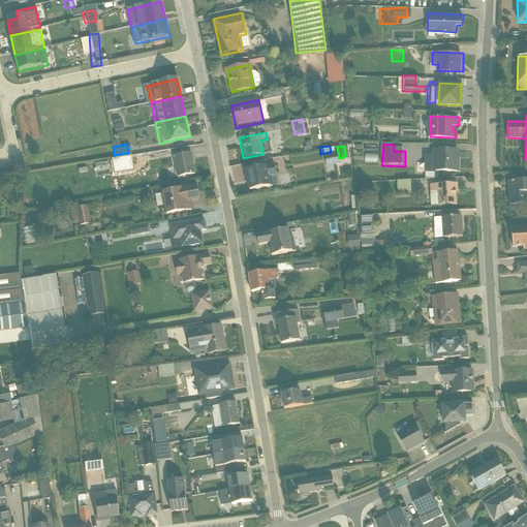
[(459,172),(460,150),(434,149),(433,171),(459,172)]
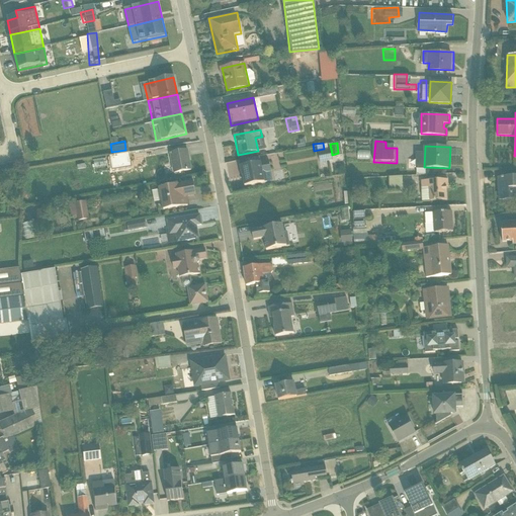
[(174,174),(193,170),(189,149),(170,153),(174,174)]
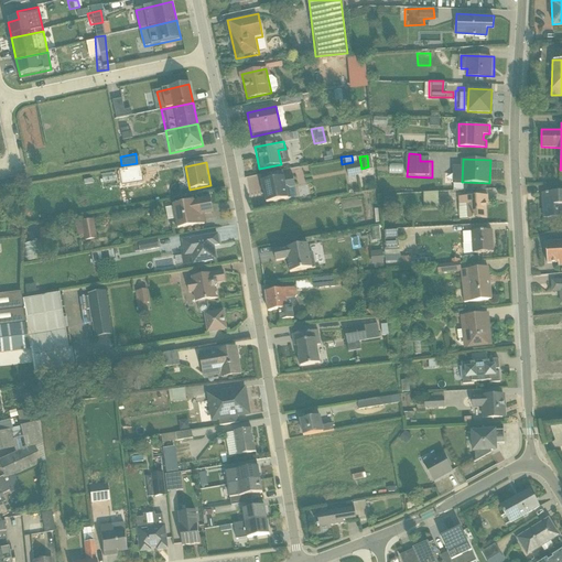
[(358,164),(343,163),(343,173),(357,174),(358,164)]
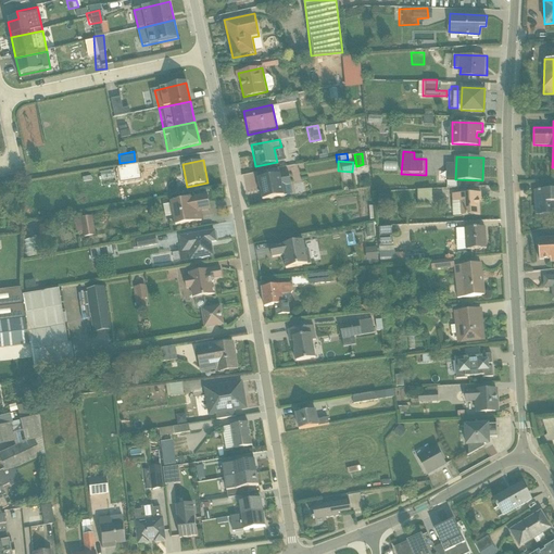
[(124,180),(141,178),(140,162),(123,163),(124,180)]
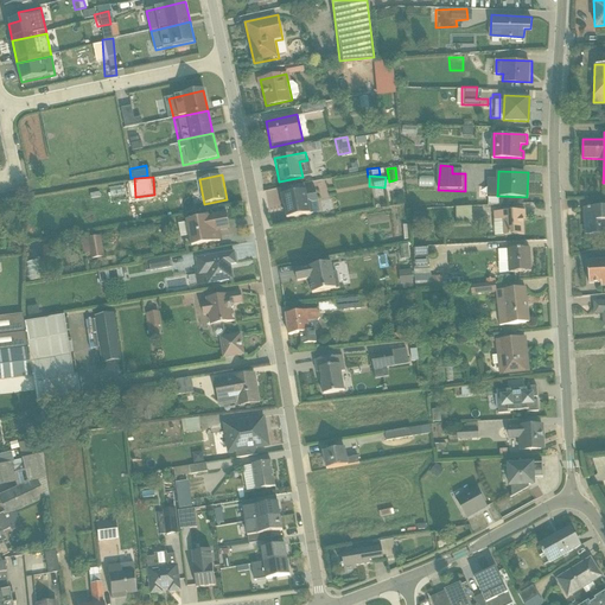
[(314,212),(312,203),(320,201),(318,189),(281,196),(285,218),(314,212)]
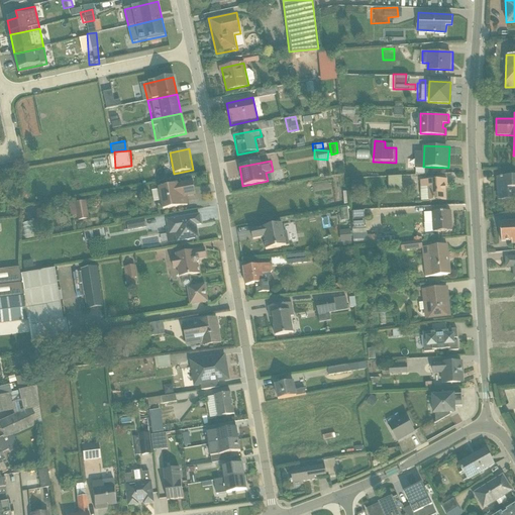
[(385,187),(399,187),(399,174),(385,174),(385,187)]
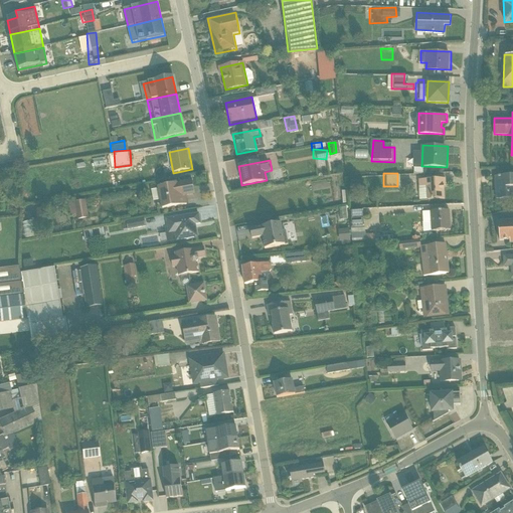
[(512,173),(495,174),(496,198),(510,197),(510,187),(512,187),(512,173)]
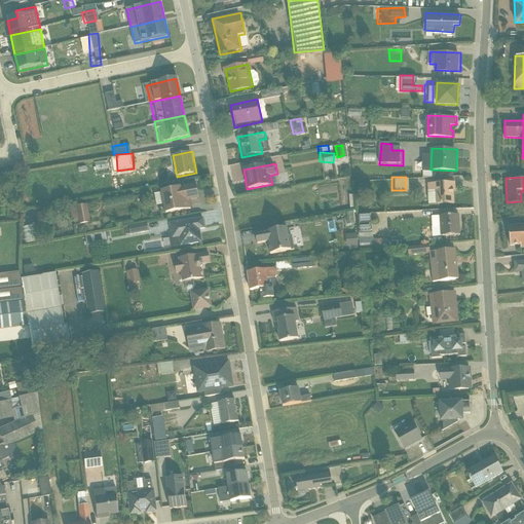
[(457,202),(456,182),(429,183),(431,204),(457,202)]
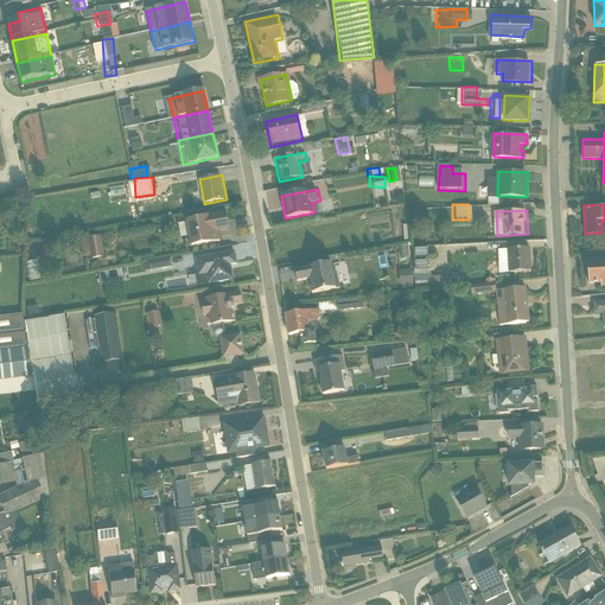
[(231,229),(228,211),(185,218),(190,247),(222,241),(221,231),(231,229)]
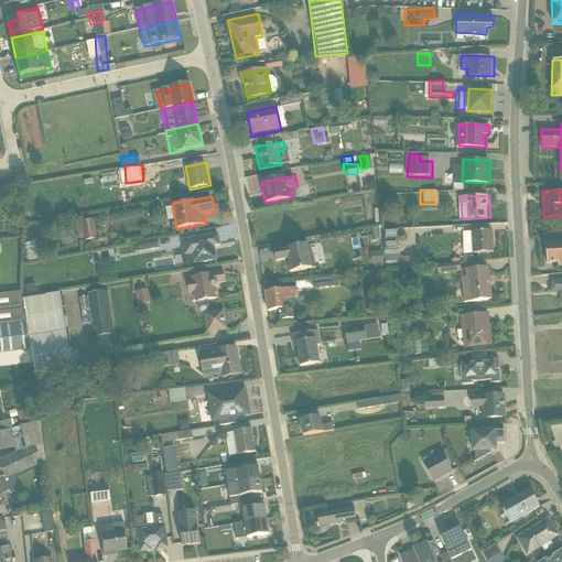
[(82,234),(82,238),(90,238),(88,219),(72,220),(73,234),(82,234)]
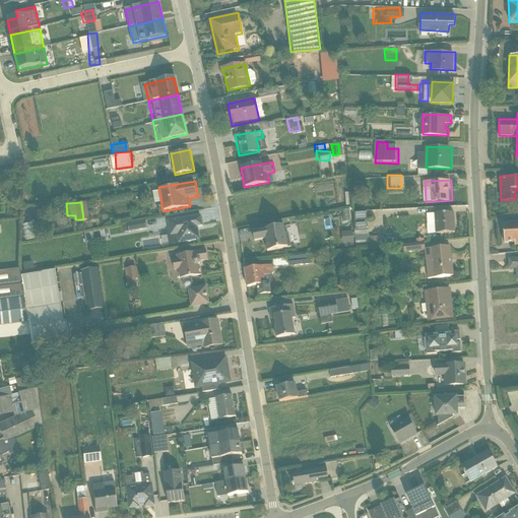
[(351,239),(364,239),(363,209),(351,210),(351,239)]
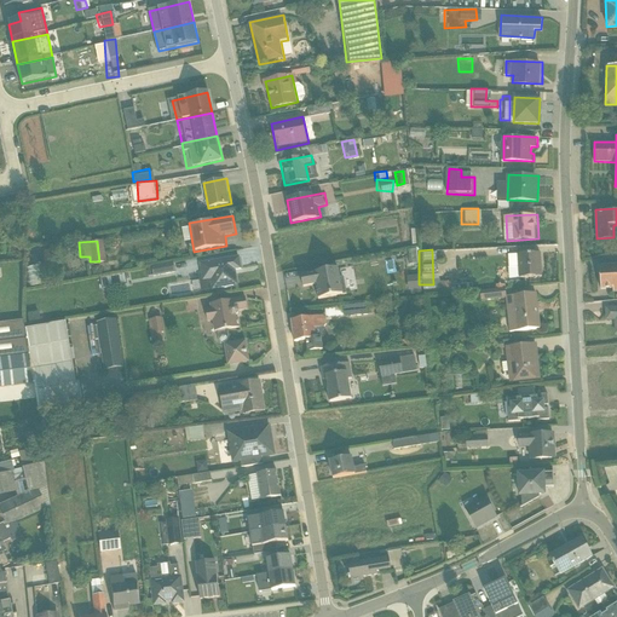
[(508,277),(543,277),(543,254),(508,254),(508,277)]
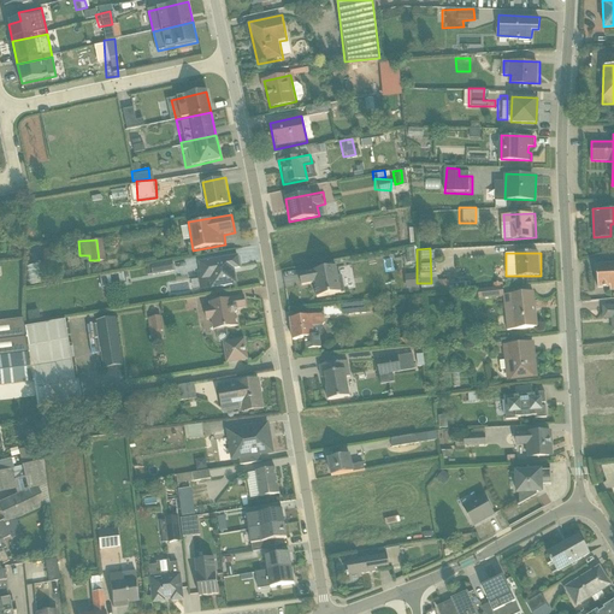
[(242,267),(240,255),(200,261),(204,281),(212,279),(213,288),(238,283),(235,267),(242,267)]
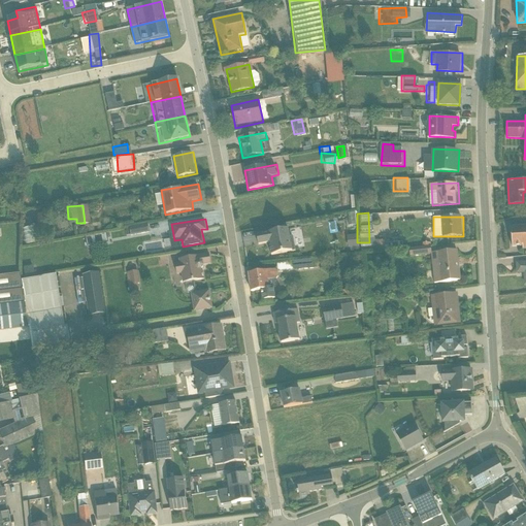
[(512,249),(525,248),(525,225),(512,226),(512,249)]
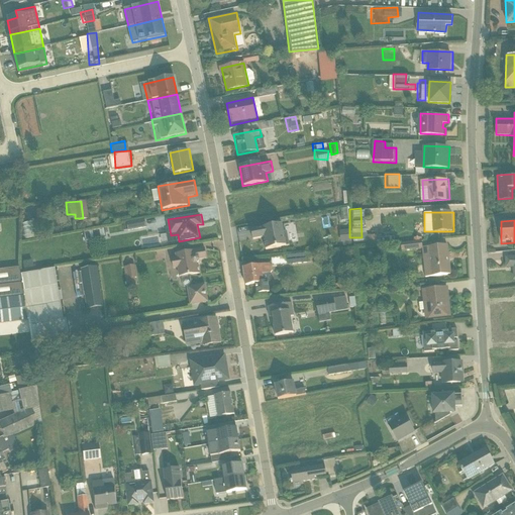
[(28,237),(28,221),(17,222),(18,238),(28,237)]
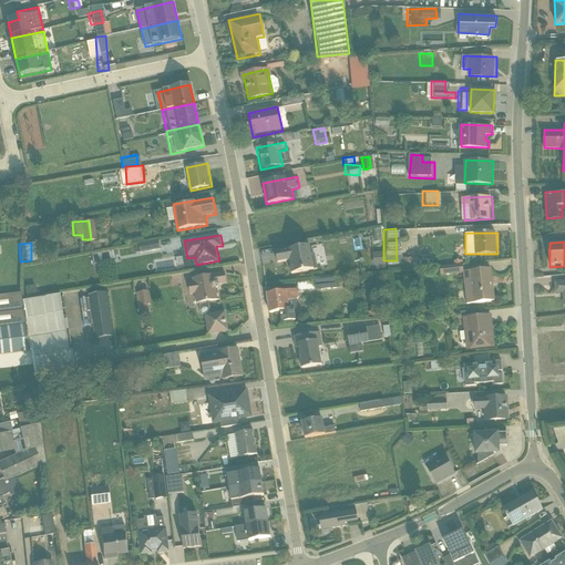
[(135,244),(125,245),(126,255),(137,254),(135,244)]
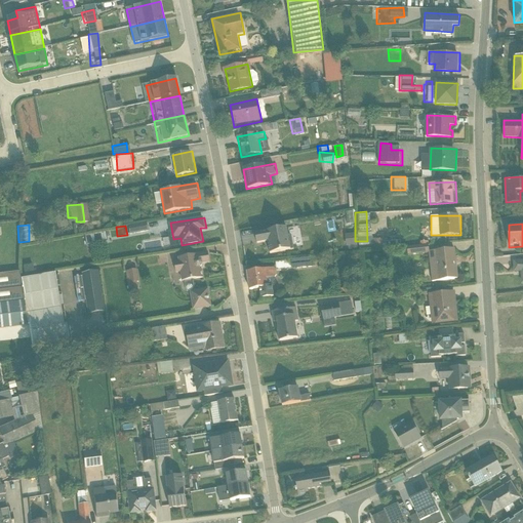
[(270,252),(290,248),(286,227),(254,234),(256,244),(268,241),(270,252)]
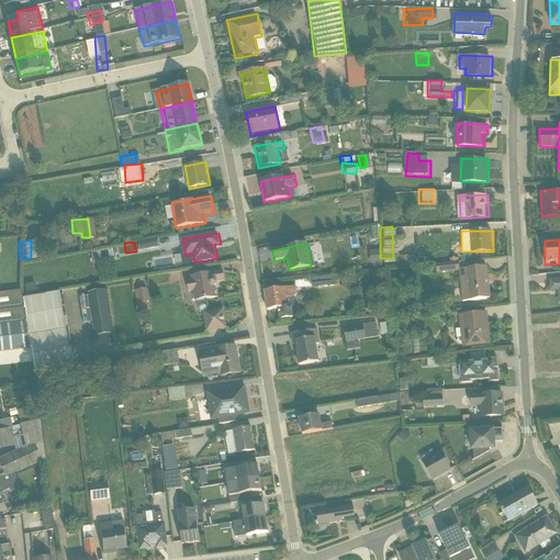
[(87,250),(89,260),(110,256),(108,246),(87,250)]
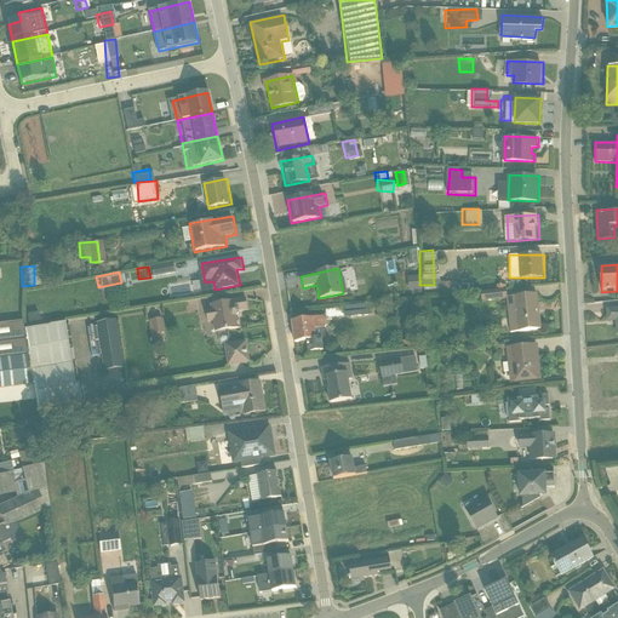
[(502,297),(501,286),(478,287),(478,298),(502,297)]
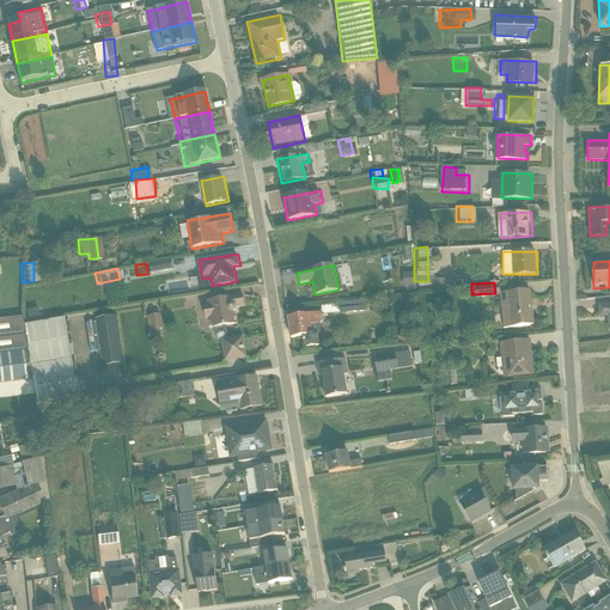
[(505,327),(536,323),(531,290),(501,292),(505,327)]
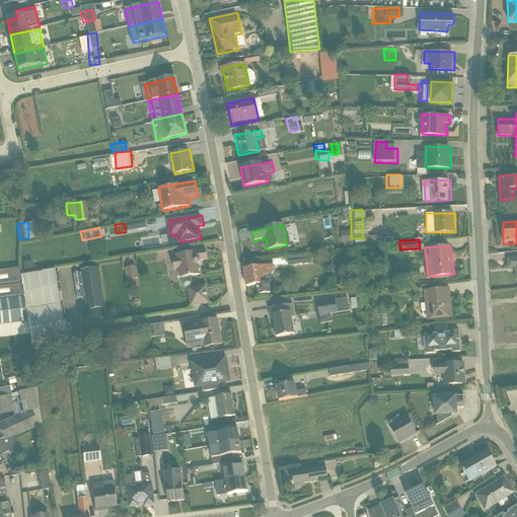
[(208,260),(207,249),(176,253),(176,257),(171,259),(174,279),(202,275),(200,261),(208,260)]
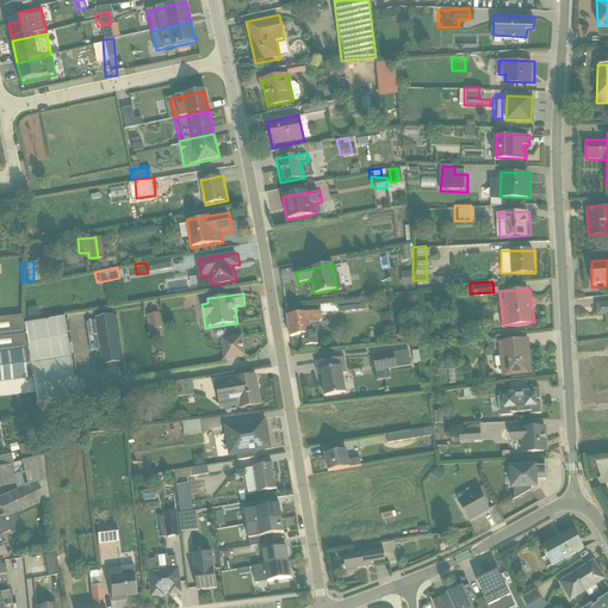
[(335,310),(357,309),(357,297),(335,298),(335,310)]
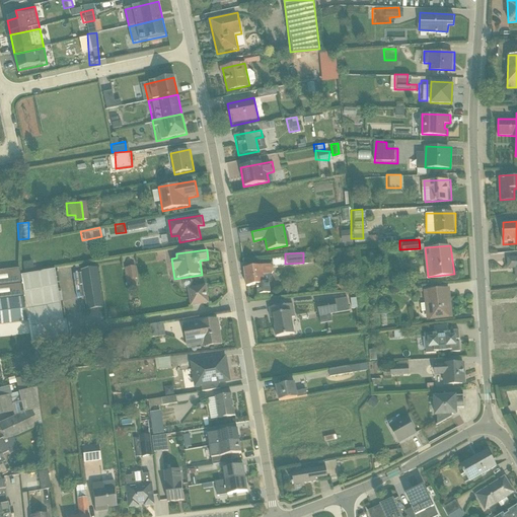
[(516,280),(516,256),(508,257),(509,269),(516,268),(516,280)]
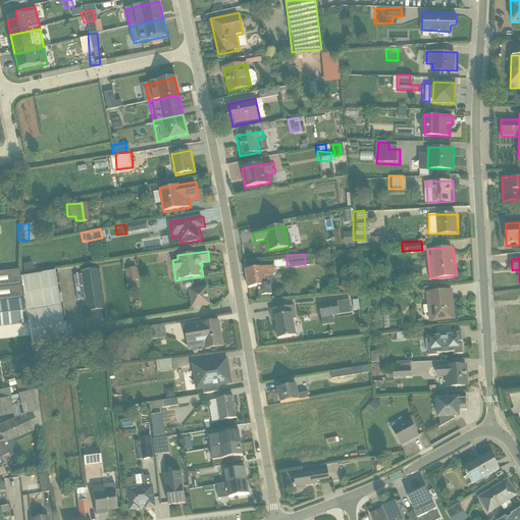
[(275,275),(274,266),(246,269),(248,288),(267,284),(266,276),(275,275)]
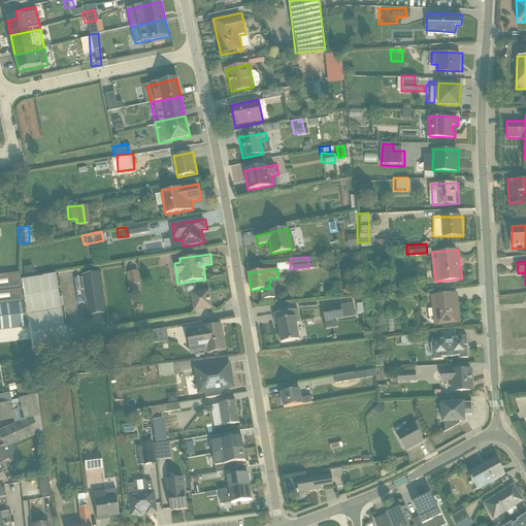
[(132,270),(123,271),(125,289),(134,288),(132,270)]
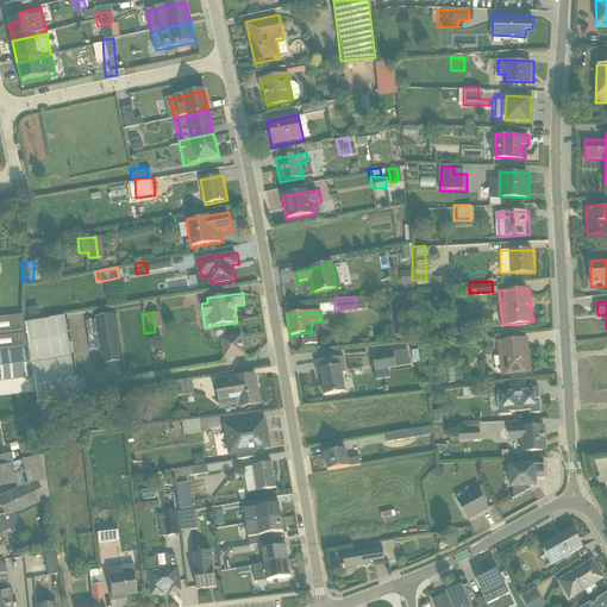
[(17,313),(0,314),(0,375),(26,371),(29,389),(73,385),(63,314),(18,320),(17,313)]
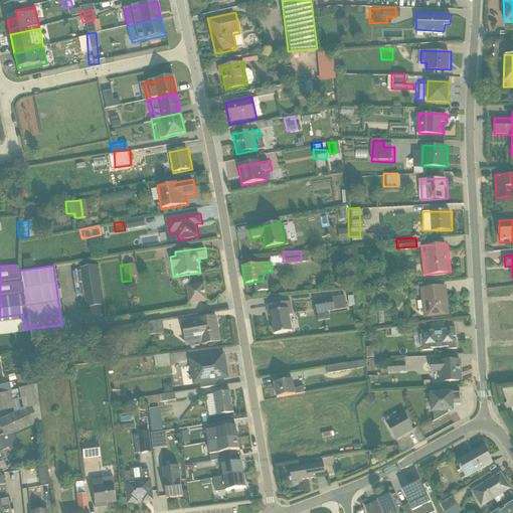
[(98,304),(94,265),(76,266),(80,306),(98,304)]
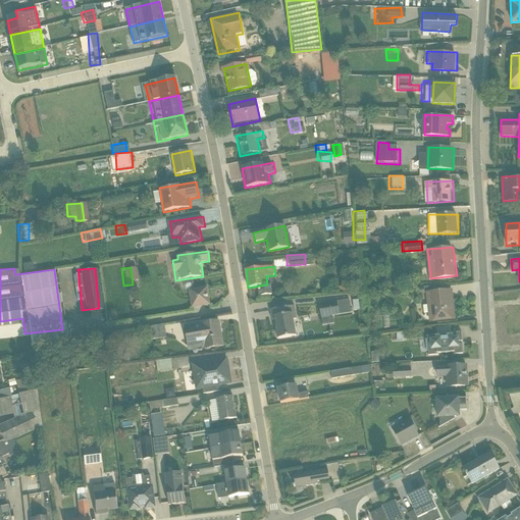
[(193,308),(211,305),(208,287),(191,290),(193,308)]
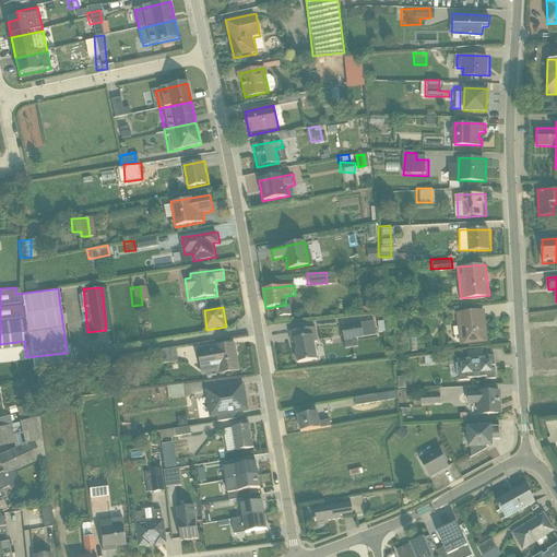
[(460,344),(489,341),(486,309),(457,312),(460,344)]
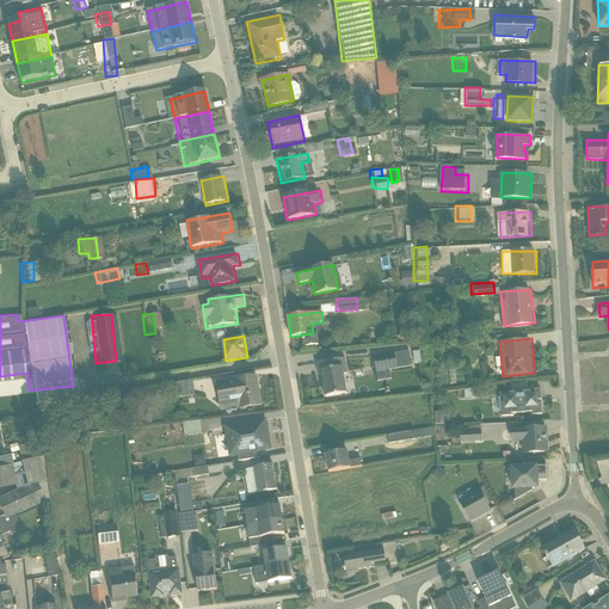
[(369,355),(373,369),(407,361),(404,346),(369,355)]
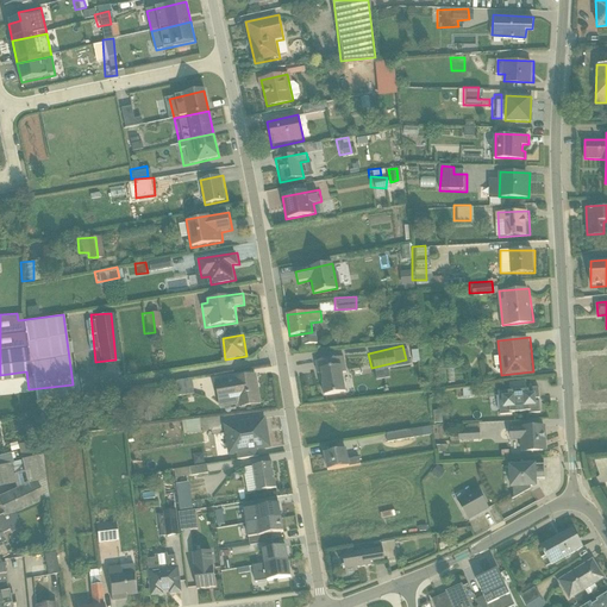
[(324,395),(346,392),(343,367),(320,370),(324,395)]
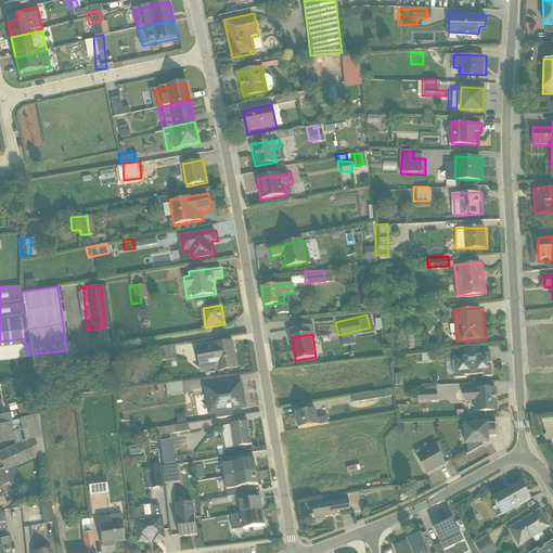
[(201,374),(239,369),(234,341),(196,346),(201,374)]
